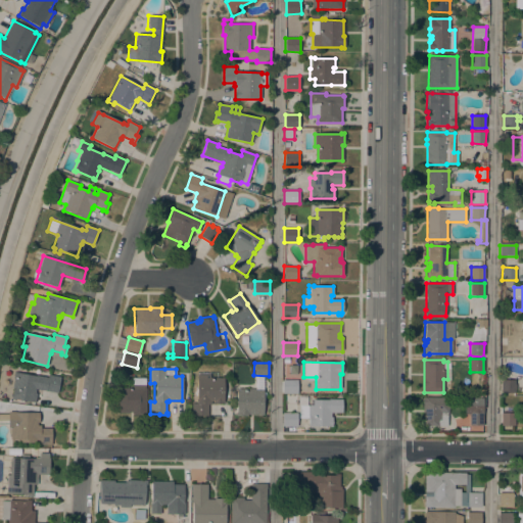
[(36,376),(48,378),(48,375),(60,377),(57,393),(36,389),(35,393),(37,393),(35,402),(14,399),(11,399),(13,388),(12,388),(14,378),(13,378),(14,372),(36,376)]
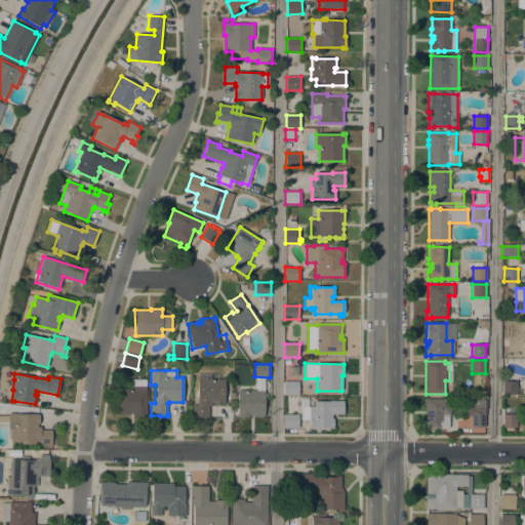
[(225,405),(214,405),(214,403),(208,403),(208,417),(193,417),(193,405),(197,405),(197,401),(198,401),(198,376),(210,376),(210,379),(225,379),(225,405)]
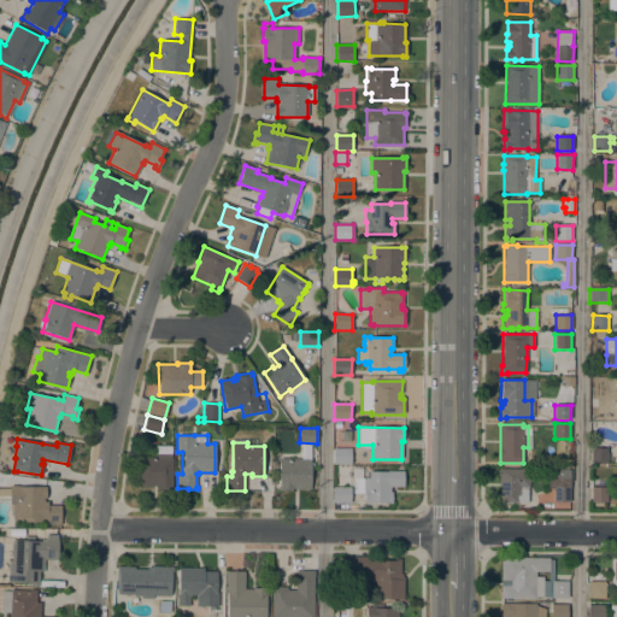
[(171,446),(171,458),(172,458),(171,491),(157,491),(157,488),(156,488),(156,486),(152,486),(152,487),(139,487),(140,465),(137,465),(137,463),(140,463),(140,458),(156,458),(157,446),(171,446)]
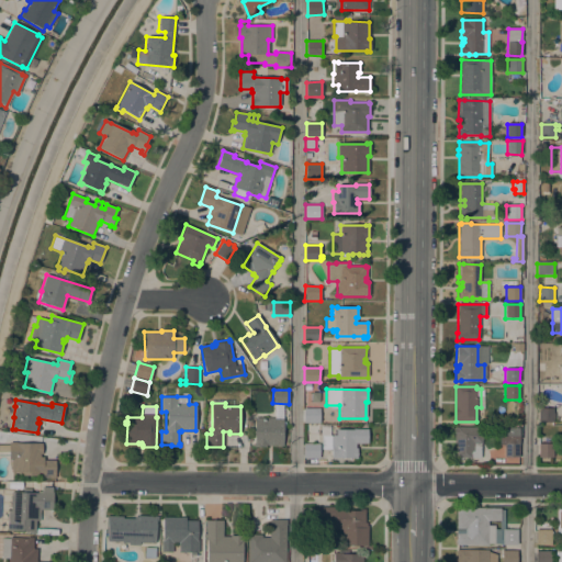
[(319,408),(319,423),(303,423),(303,408),(319,408)]
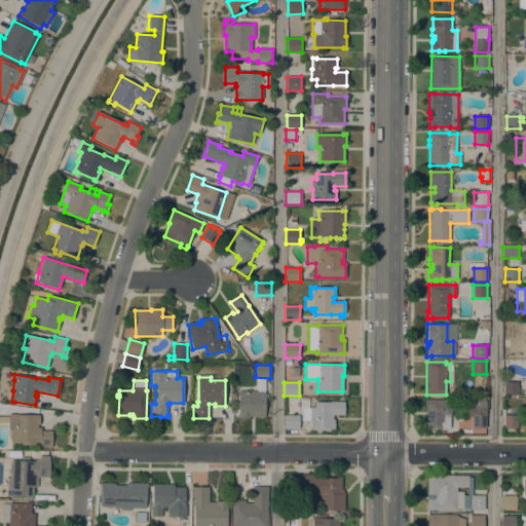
[(504,382),(518,382),(518,395),(504,395),(504,382)]
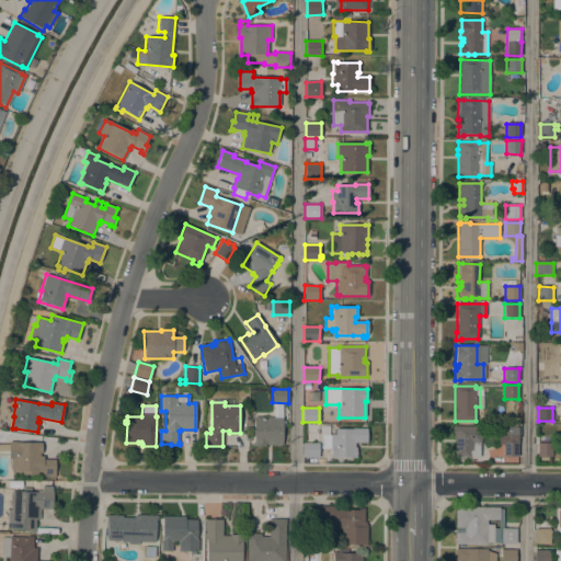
[(283,445),(265,445),(265,446),(253,446),(253,443),(254,443),(254,418),(283,418),(283,445)]
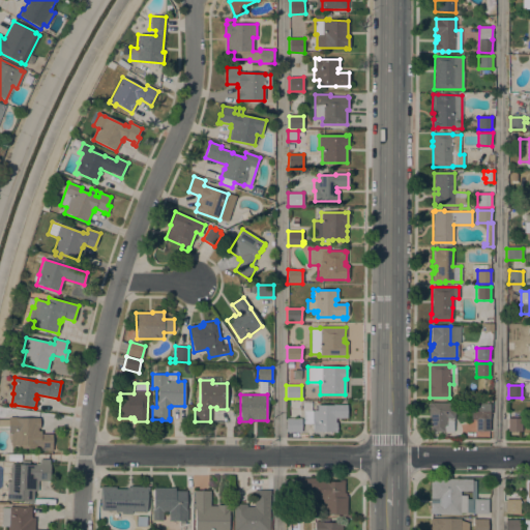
[(454,403),(454,411),(455,411),(455,414),(454,414),(454,418),(453,418),(453,432),(436,432),(436,433),(433,433),(433,432),(430,432),(430,427),(430,423),(430,418),(429,418),(429,404),(430,403),(454,403)]
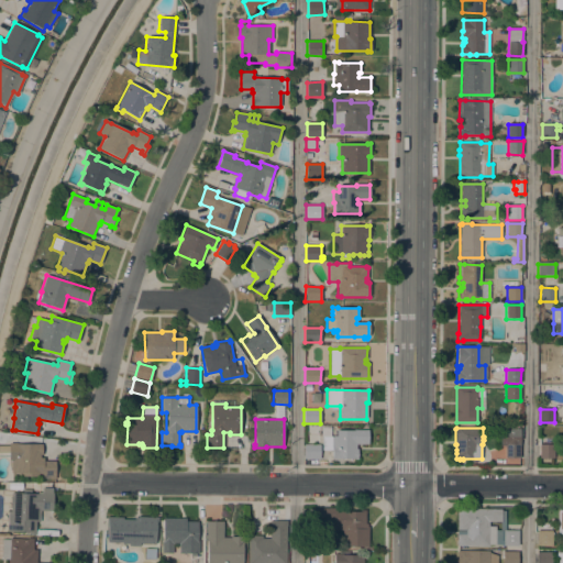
[(500,445),(500,428),(520,428),(520,459),(505,459),(506,445),(500,445)]
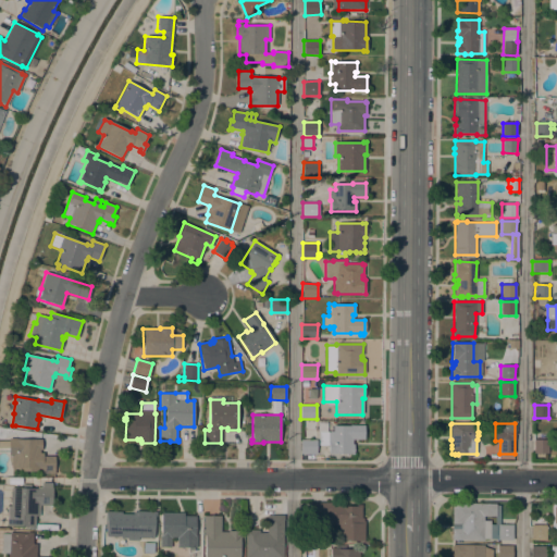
[(349,426),(349,425),(363,425),(363,440),(353,440),(353,444),(354,444),(354,455),(329,455),(329,446),(319,446),(319,432),(332,432),(332,426),(349,426)]
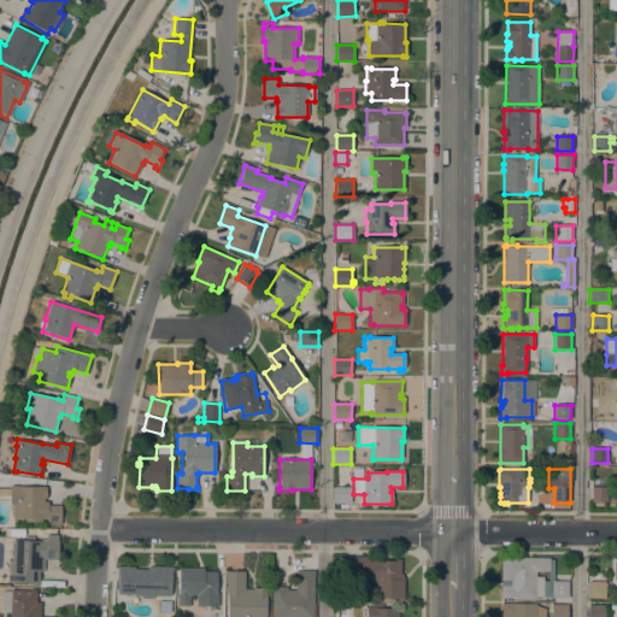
[(0,497),(0,488),(10,488),(10,486),(17,486),(17,483),(25,483),(25,487),(46,487),(46,499),(45,499),(43,503),(47,503),(47,505),(60,506),(60,524),(46,524),(46,519),(41,519),(41,523),(23,522),(23,518),(12,518),(12,505),(10,505),(10,497),(6,497),(0,497)]
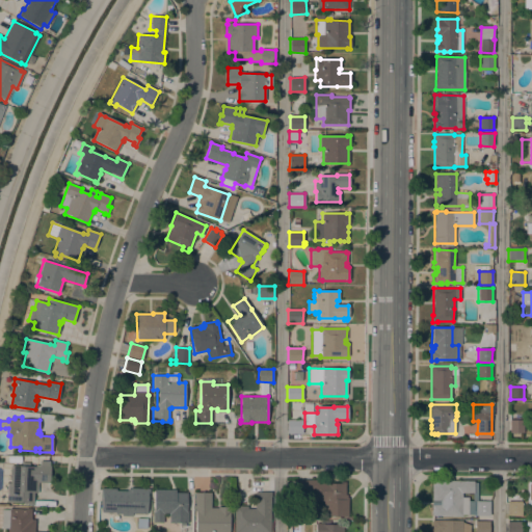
[(302,434),(287,434),(287,420),(302,421),(302,434)]
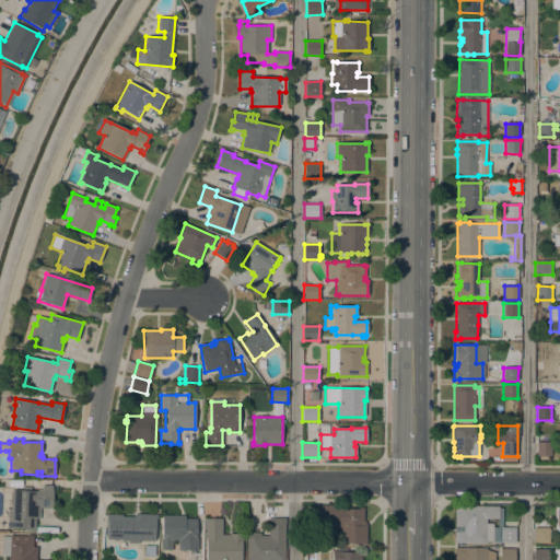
[(551,442),(551,456),(536,456),(536,442),(551,442)]
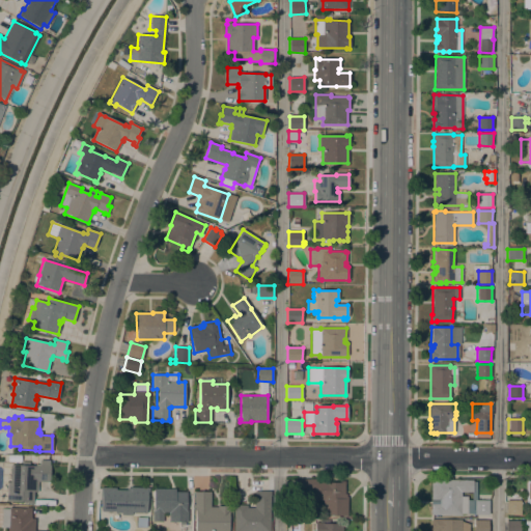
[(49,465),(50,465),(50,482),(37,481),(37,492),(33,492),(33,504),(27,504),(27,502),(6,501),(7,482),(9,482),(10,466),(39,467),(39,460),(49,460),(49,464),(49,465)]
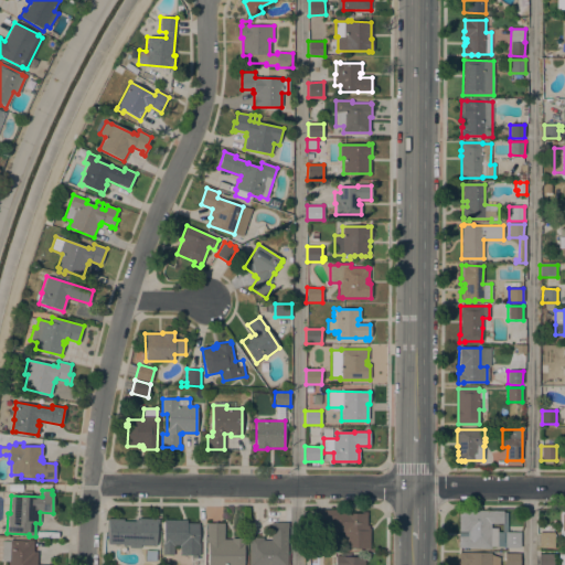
[(336,512),(347,512),(347,514),(361,514),(361,512),(366,512),(366,526),(369,526),(369,529),(370,529),(370,551),(364,551),(364,550),(343,550),(343,533),(334,533),(334,523),(328,522),(328,526),(312,526),(313,510),(336,510),(336,512)]
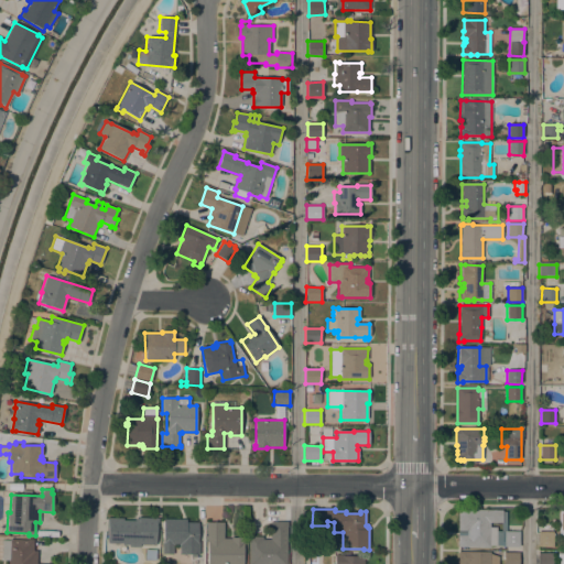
[(457,548),(458,510),(502,510),(502,511),(507,511),(506,531),(519,531),(519,546),(503,546),(489,546),(489,548),(457,548)]
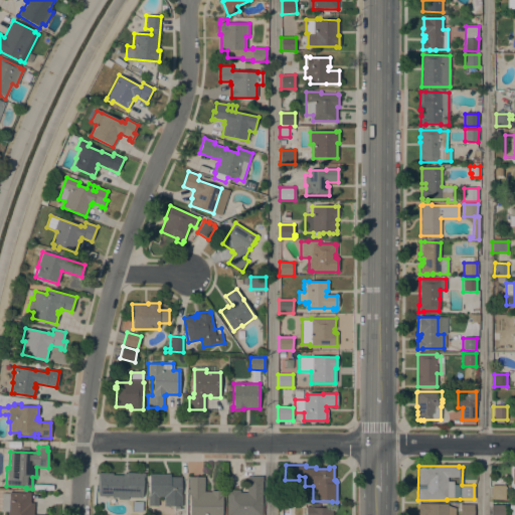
[(144,478),(143,478),(142,498),(128,497),(128,500),(118,500),(118,498),(112,497),(112,496),(98,496),(99,488),(98,488),(98,473),(113,474),(113,475),(123,476),(123,474),(126,474),(126,473),(145,474),(144,478)]
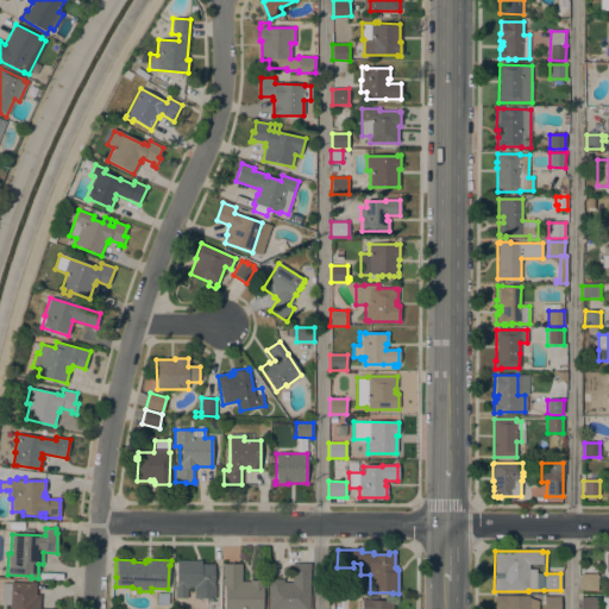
[(201,560),(201,564),(213,565),(213,585),(214,585),(214,600),(212,600),(212,602),(206,602),(206,600),(193,598),(193,589),(187,589),(187,600),(175,598),(175,584),(176,584),(176,560),(201,560)]
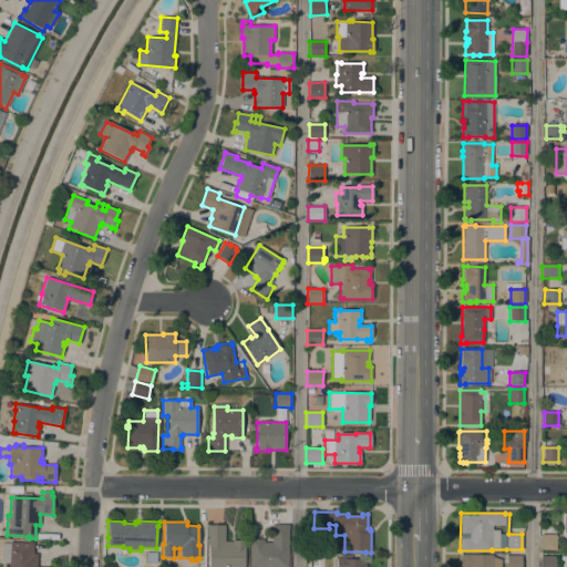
[(250,566),(250,539),(264,539),(264,543),(271,543),(271,526),(272,526),(272,524),(288,524),(288,566),(250,566)]
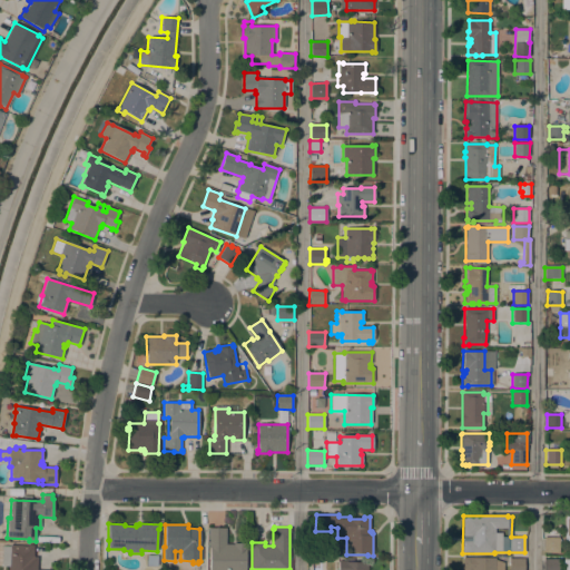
[(226,528),(226,544),(233,544),(233,543),(247,543),(247,552),(245,552),(245,569),(209,569),(209,548),(208,548),(208,528),(226,528)]
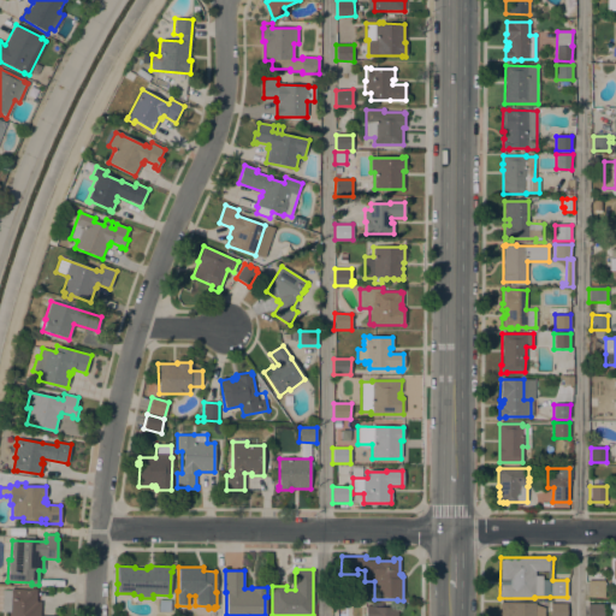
[(604,581),(604,582),(605,582),(605,586),(604,586),(604,598),(587,598),(587,581),(603,581),(604,581)]
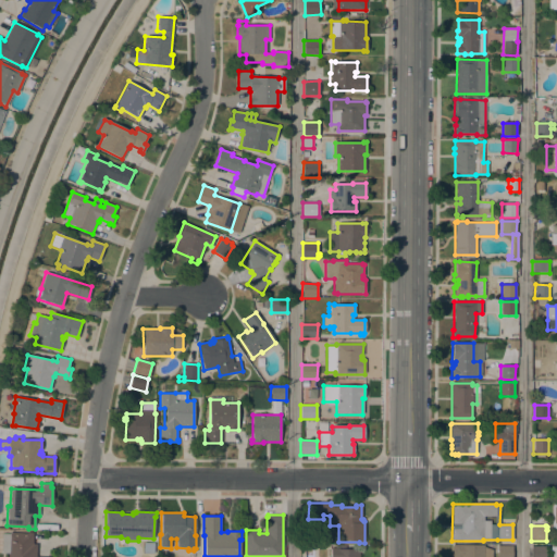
[(33,544),(37,544),(36,556),(8,556),(8,554),(1,554),(2,533),(9,534),(9,533),(26,533),(33,533),(33,544)]
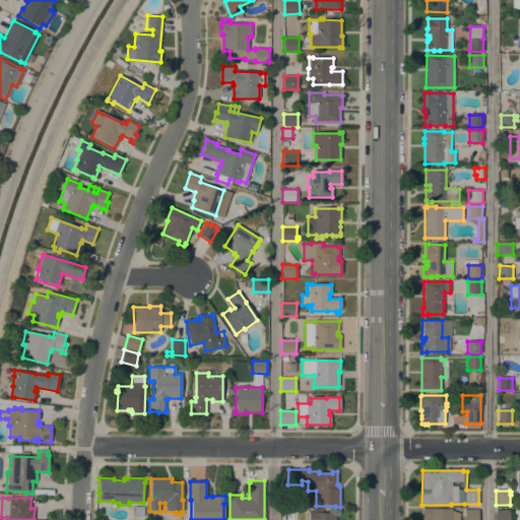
[(421,519),(421,509),(451,509),(451,511),(459,514),(459,519),(421,519)]
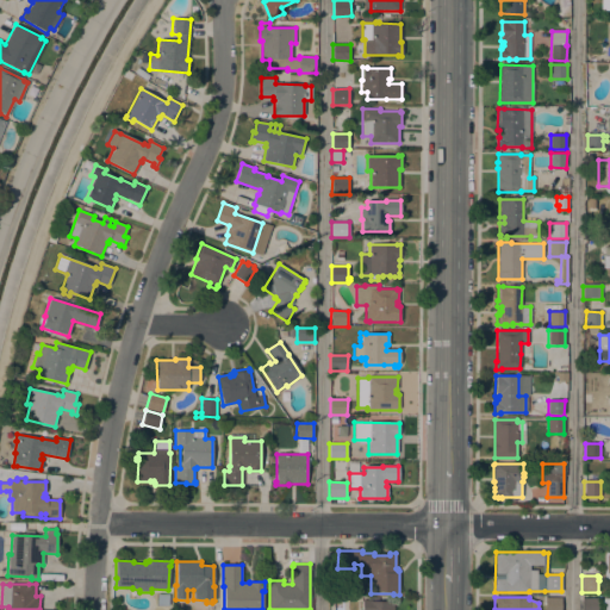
[(561,598),(561,609),(545,609),(545,598),(561,598)]
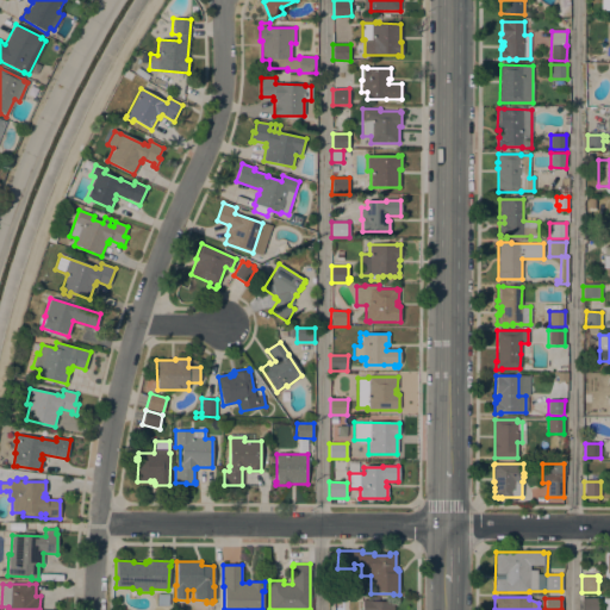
[(597,609),(582,609),(582,598),(597,598),(597,609)]
